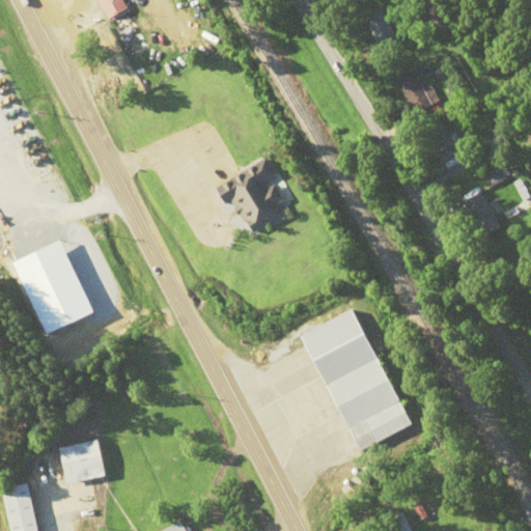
[(99,0),(116,44),(135,35),(120,0),(99,0)]
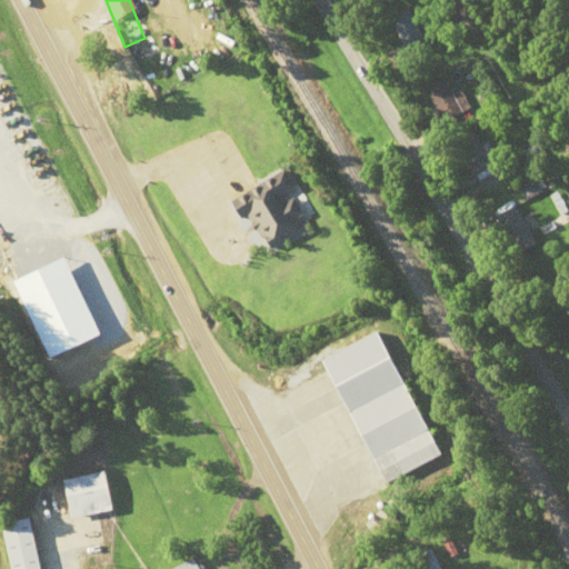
[(418,45),(410,11),(392,15),(401,49),(418,45)]
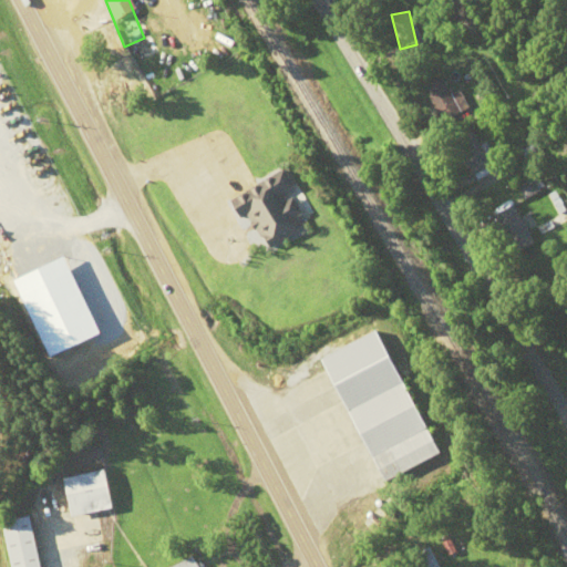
[(422,91),(447,125),(465,112),(439,79),(422,91)]
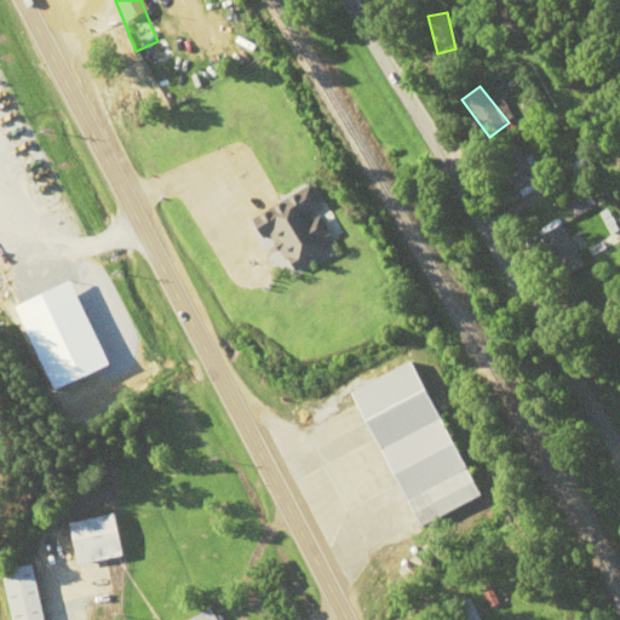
[(517,193),(539,181),(517,141),(495,153),(517,193)]
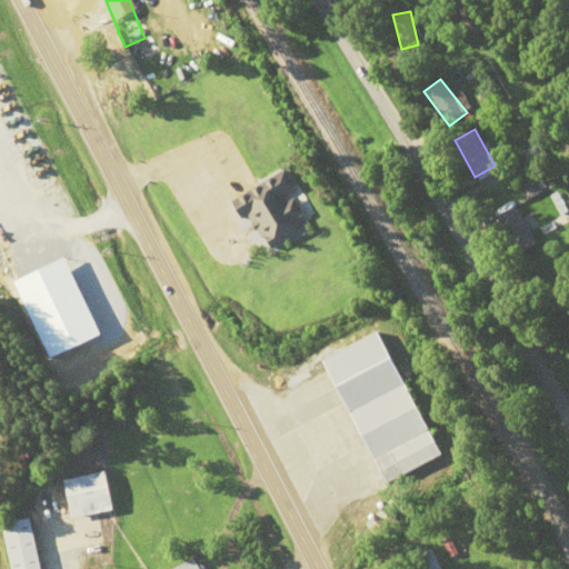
[(295,188),(286,171),(232,199),(242,218),(249,216),(267,250),(303,231),(297,218),(300,217),(288,192),(295,188)]
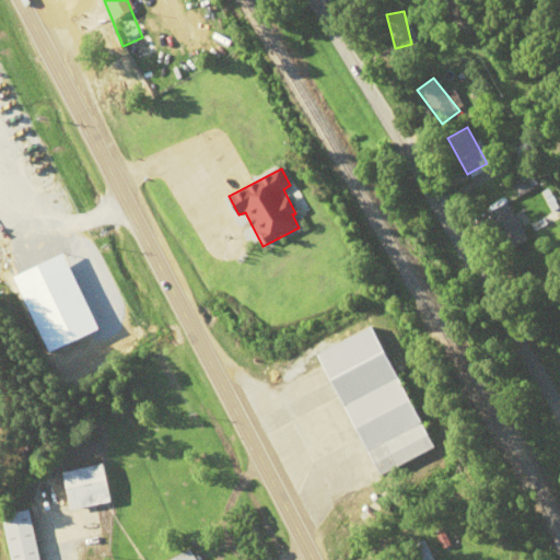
[(527,240),(508,205),(487,216),(506,252),(527,240)]
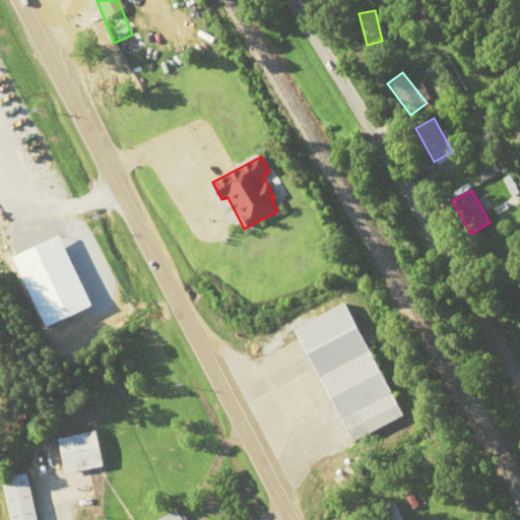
[(402,417),(348,304),(296,328),(349,443),(402,417)]
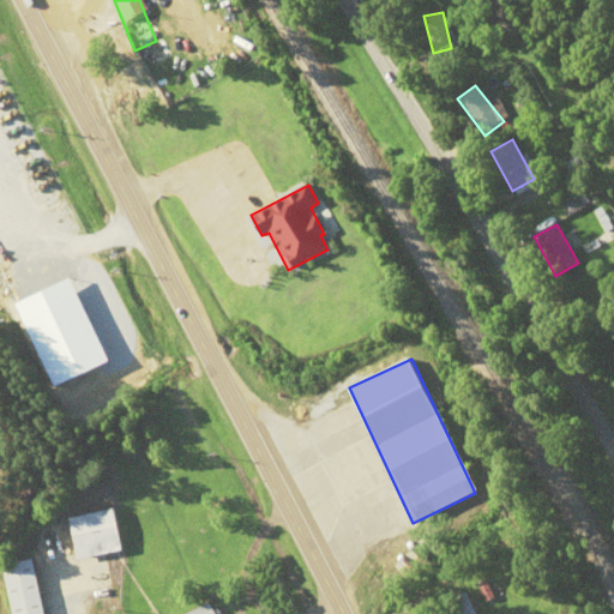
[(72,517),(79,559),(124,552),(116,510),(72,517)]
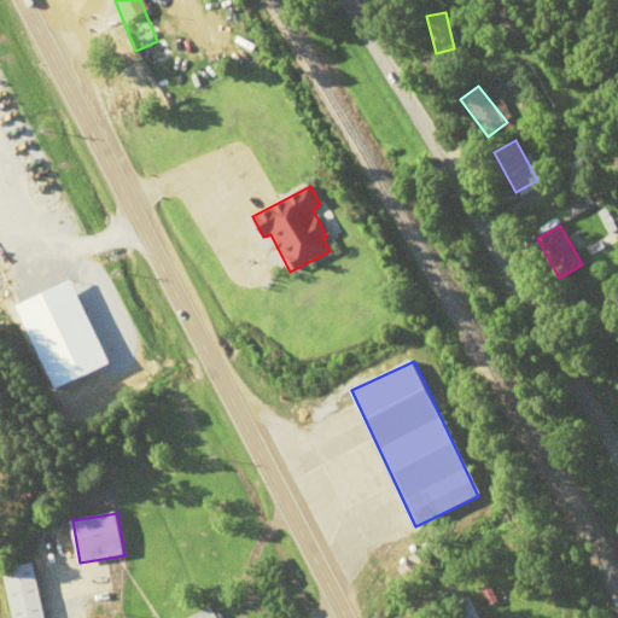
[(16,617),(48,617),(39,563),(7,567),(16,617)]
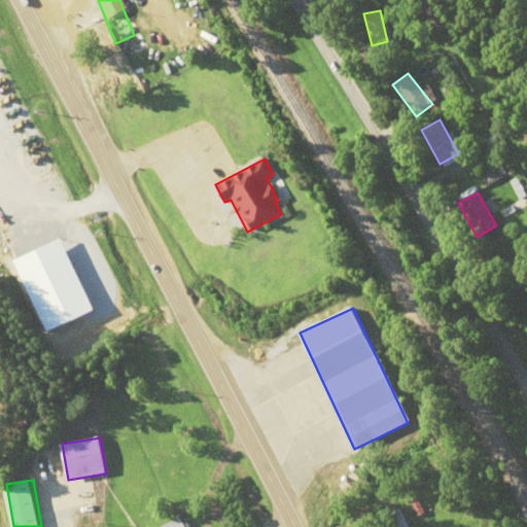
[(387,516),(391,526),(407,526),(399,510),(387,516)]
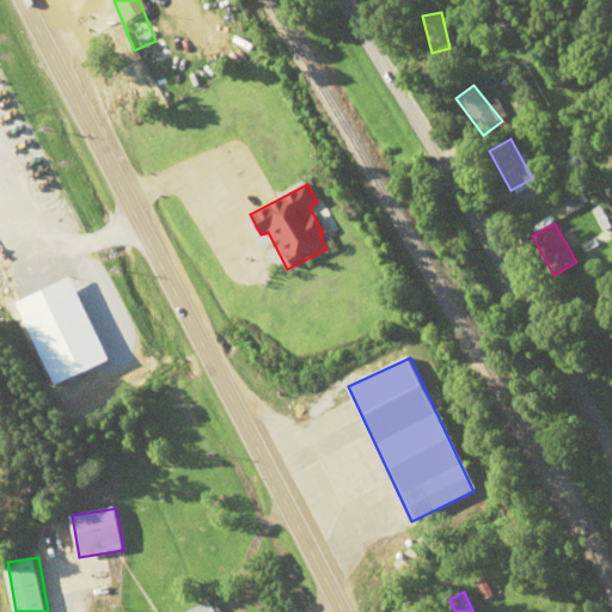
[(215,611),(212,601),(188,611),(215,611)]
